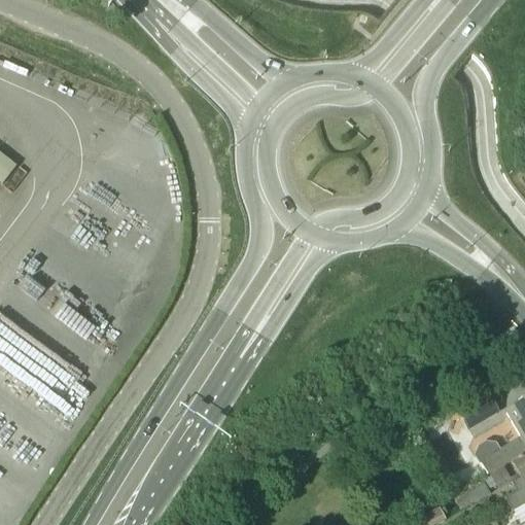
[(0,154),(0,182),(13,166),(0,154)]
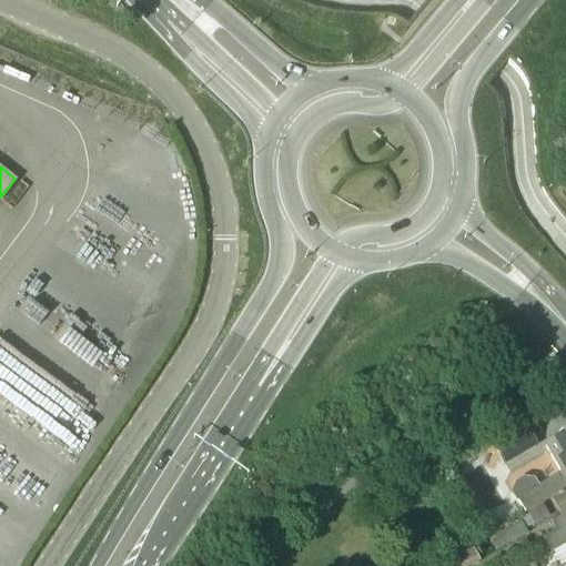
[(496,442),(497,443),(507,461),(537,443),(526,424),(496,442)]
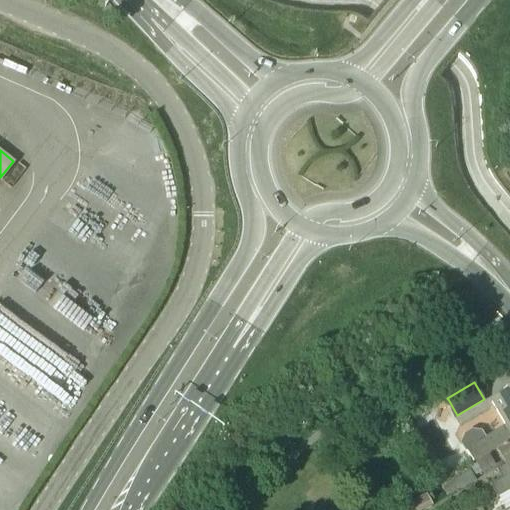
[(509,390),(491,402),(506,428),(487,439),(482,431),(474,430),(468,434),(464,442),(475,462),(490,453),(498,448),(509,440),(509,390)]
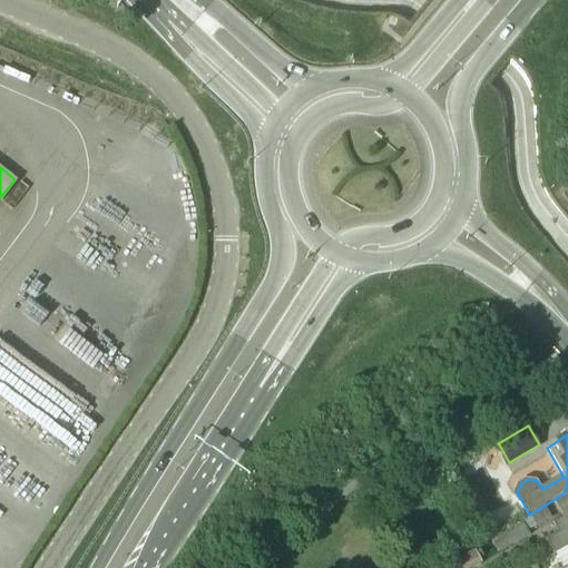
[(567,490),(555,499),(567,519),(567,526),(548,539),(556,552),(567,545),(567,490)]
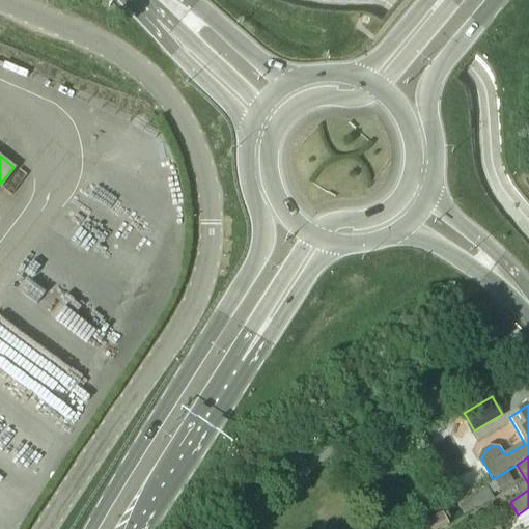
[(516,481),(508,470),(493,479),(473,490),(475,494),(458,502),(465,513),(496,498),(493,493),(501,489),(502,490),(516,481)]
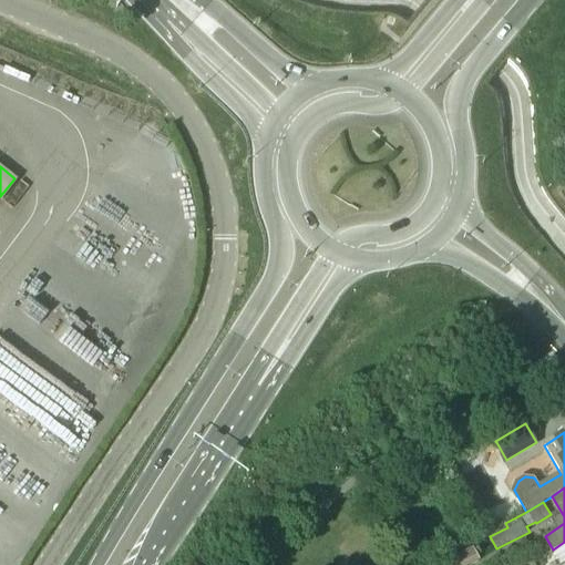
[(450,564),(471,564),(482,560),(474,546),(448,561),(450,564)]
